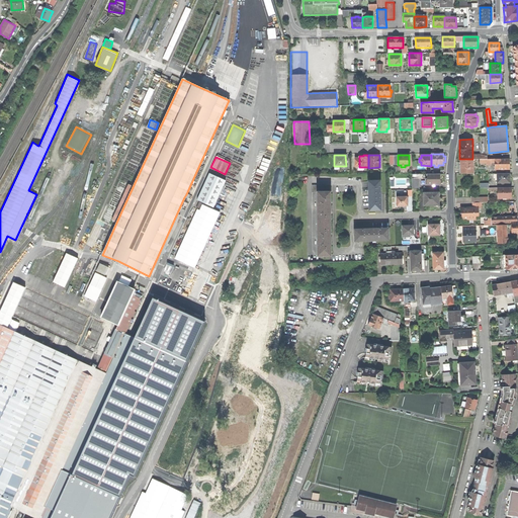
[(472,163),(472,159),(459,159),(460,163),(460,173),(466,173),(471,173),(472,173),(472,163)]
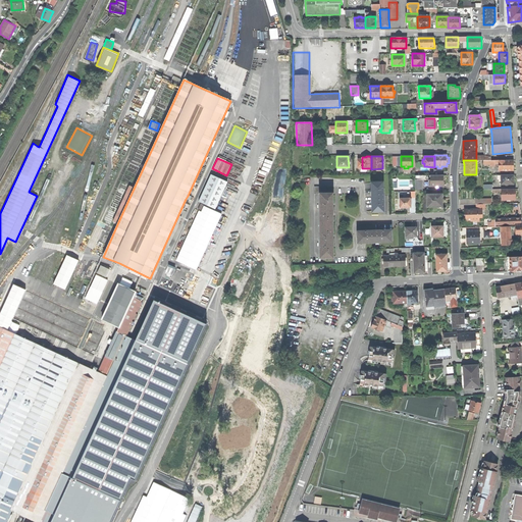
[(499,170),(513,170),(513,165),(513,160),(499,160),(499,164),(499,170)]
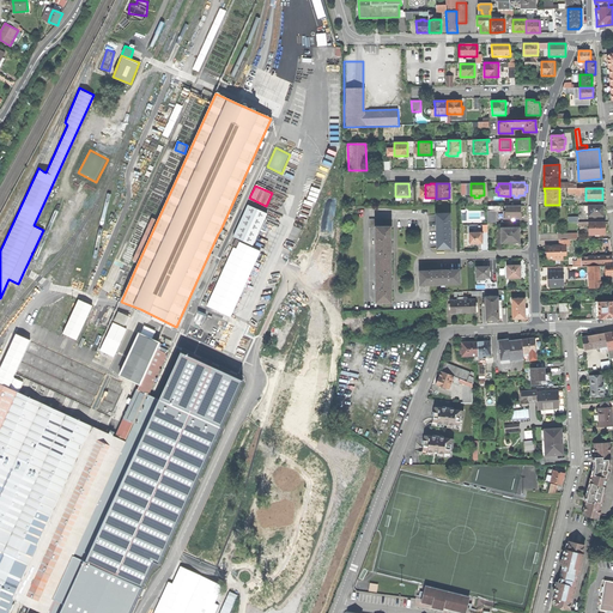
[(593,217),(604,217),(604,211),(604,205),(593,205),(593,217)]
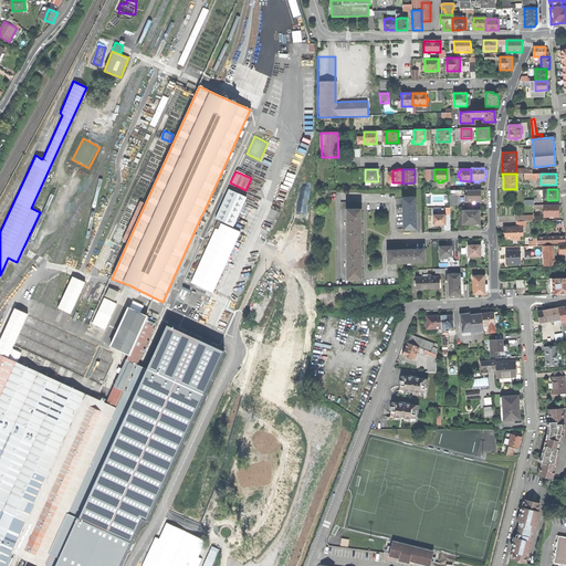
[(216,219),(233,228),(247,198),(229,190),(216,219)]
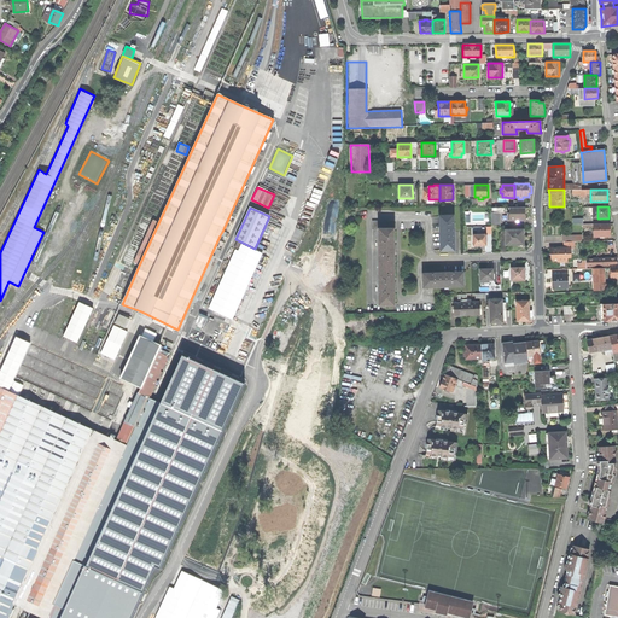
[(508,220),(525,220),(525,214),(525,208),(524,208),(514,208),(509,208),(509,213),(509,215),(508,215),(508,220)]
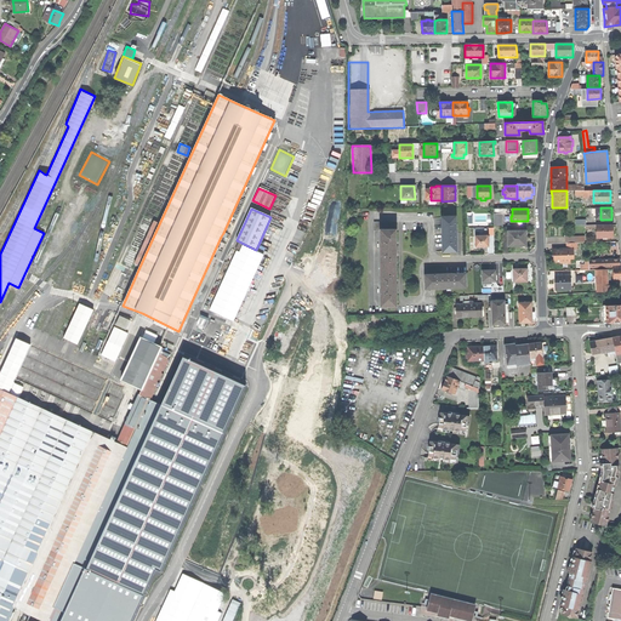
[(559,209),(546,209),(546,215),(546,221),(559,221),(559,211),(559,209)]
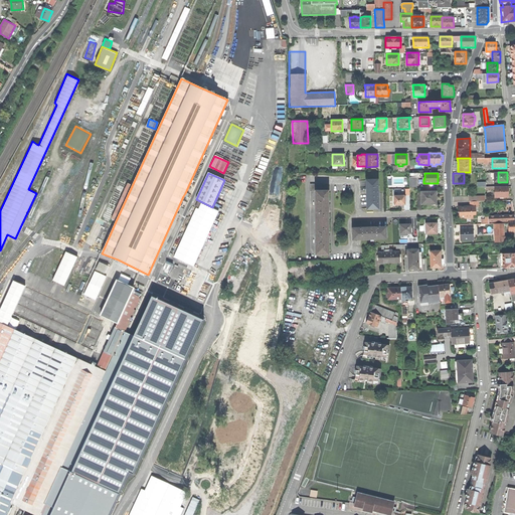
[(367,208),(378,208),(378,206),(377,180),(366,180),(367,208)]
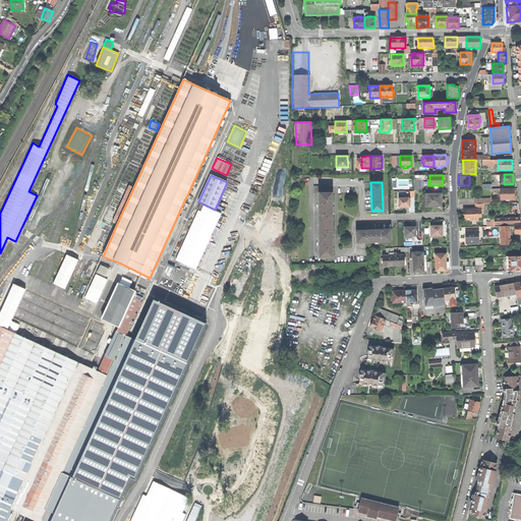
[(129,186),(118,211),(122,213),(133,188),(129,186)]
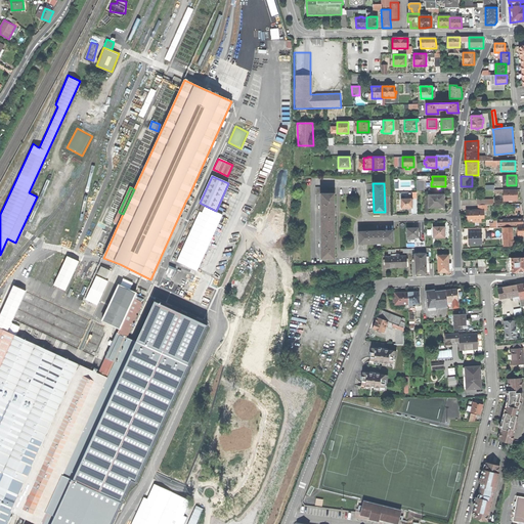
[(504,200),(517,200),(517,194),(517,189),(504,189),(504,192),(504,200)]
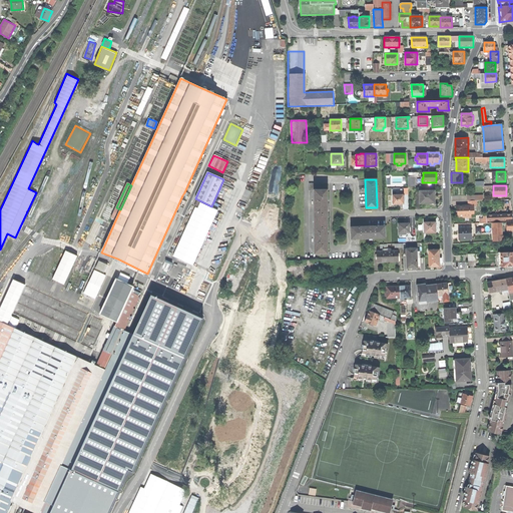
[(313,190),(313,221),(327,221),(327,207),(326,190),(324,190),(313,190)]
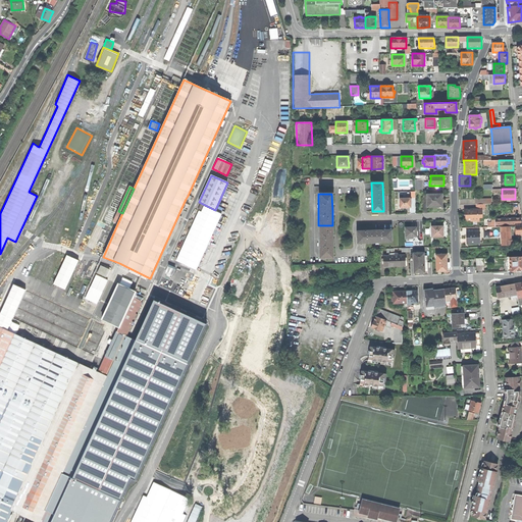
[(441,195),(427,195),(428,206),(433,206),(433,207),(435,207),(437,207),(437,206),(441,206),(441,195)]
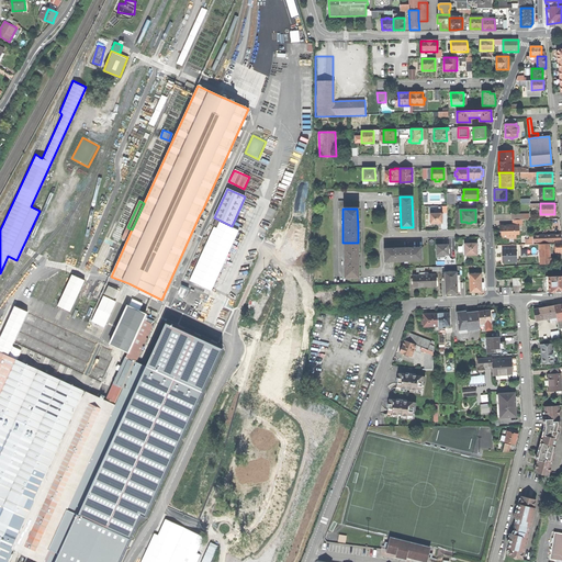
[(436,223),(442,223),(442,214),(430,214),(430,223),(436,223)]
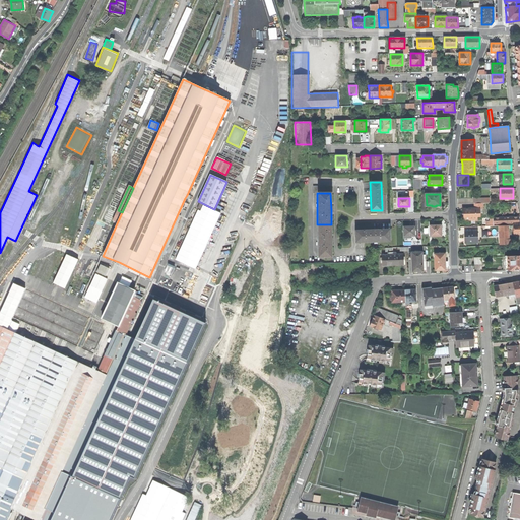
[(483,208),(483,203),(474,203),(474,208),(462,208),(462,211),(462,213),(464,213),(464,219),(470,219),(470,220),(476,219),(476,216),(479,216),(479,208),(483,208)]
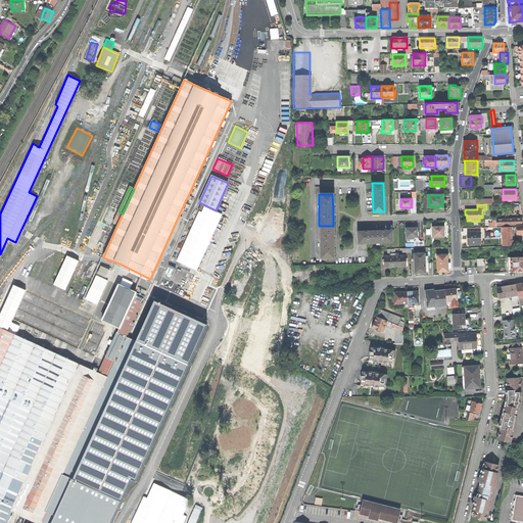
[(113,223),(117,225),(123,214),(119,211),(113,223)]
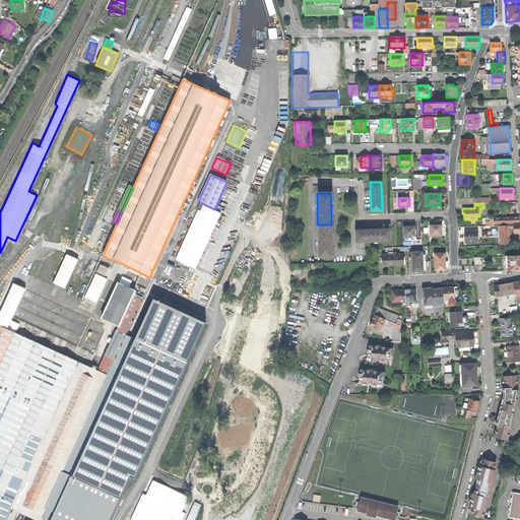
[(176,256),(189,262),(206,226),(192,220),(176,256)]
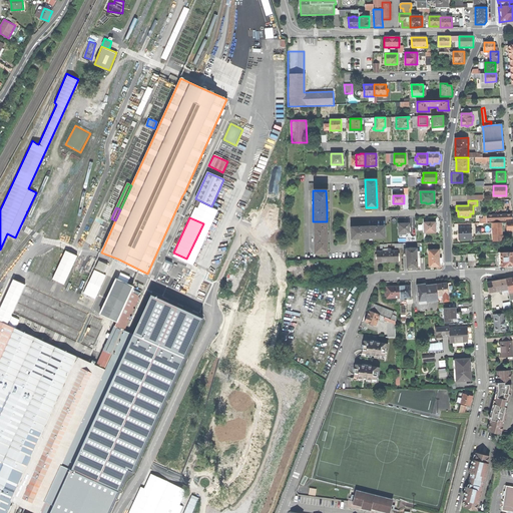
[(313,252),(327,252),(327,235),(327,221),(313,221),(313,252)]
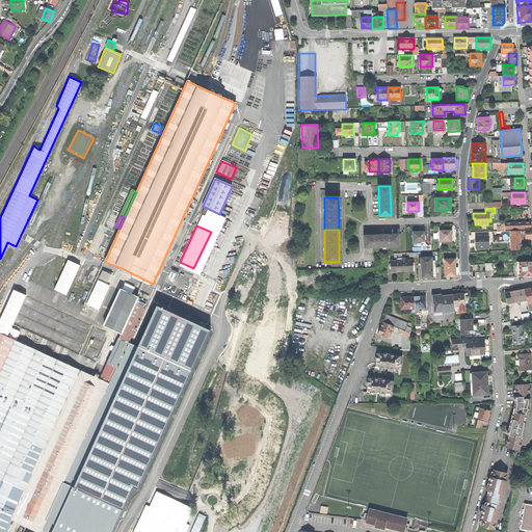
[(445,231),(441,232),(441,241),(451,241),(451,231),(445,231)]
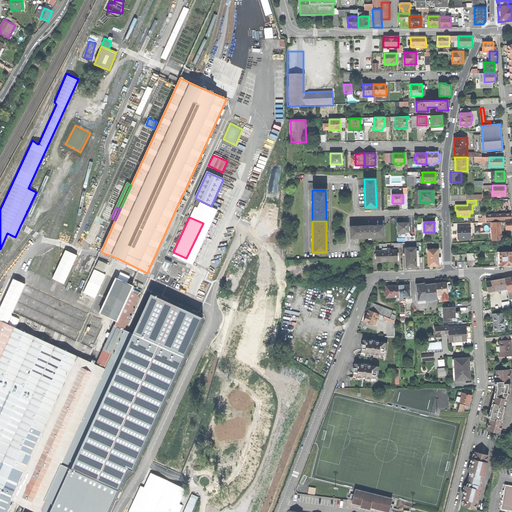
[(492,240),(500,240),(500,235),(500,226),(500,222),(492,222),(492,240)]
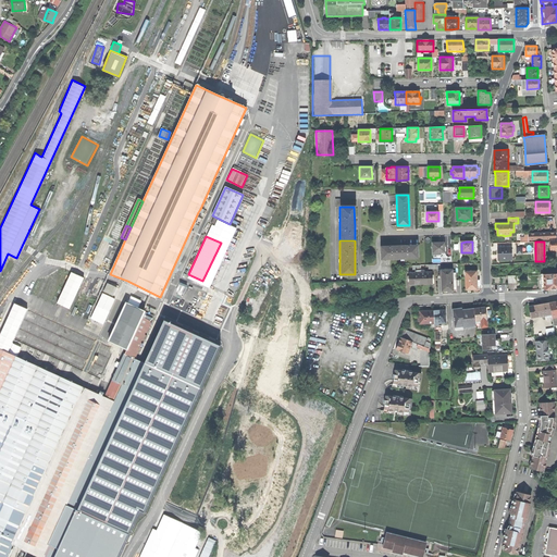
[(438,243),(433,243),(433,254),(433,255),(440,255),(440,252),(444,252),(444,243),(438,243)]
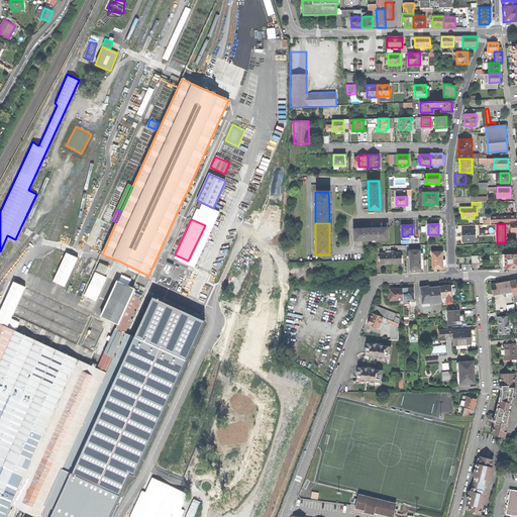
[(388,239),(387,228),(372,228),(353,229),(354,240),(388,239)]
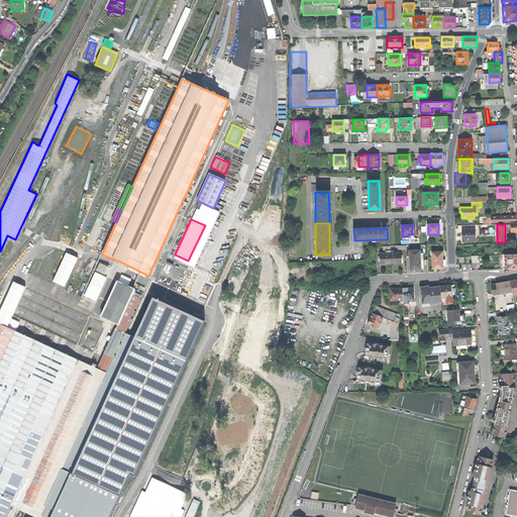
[(475,229),(461,230),(462,235),(462,241),(475,240),(475,229)]
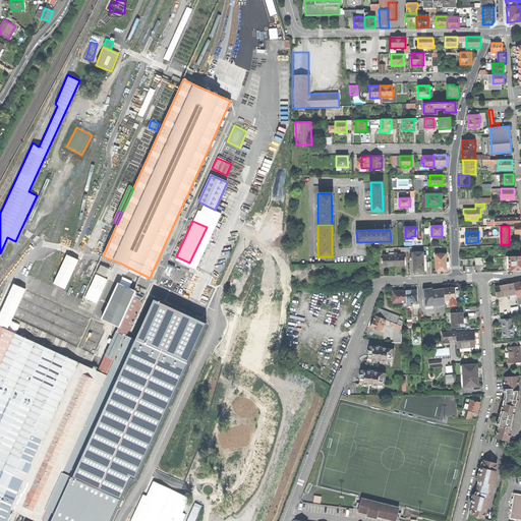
[(413,258),(413,263),(426,262),(426,255),(423,255),(422,252),(413,252),(413,258)]
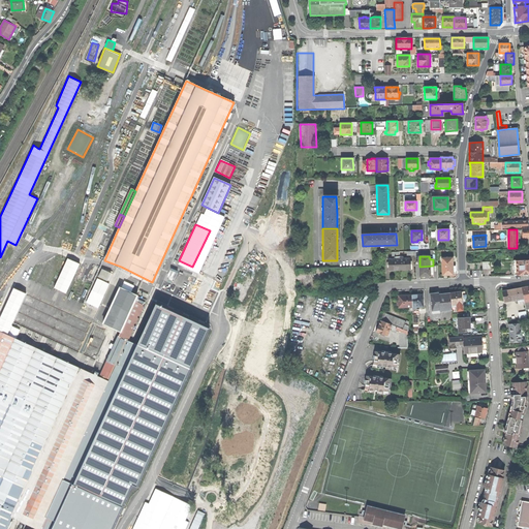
[(394,270),(400,270),(399,257),(396,257),(396,259),(389,259),(389,271),(394,270)]
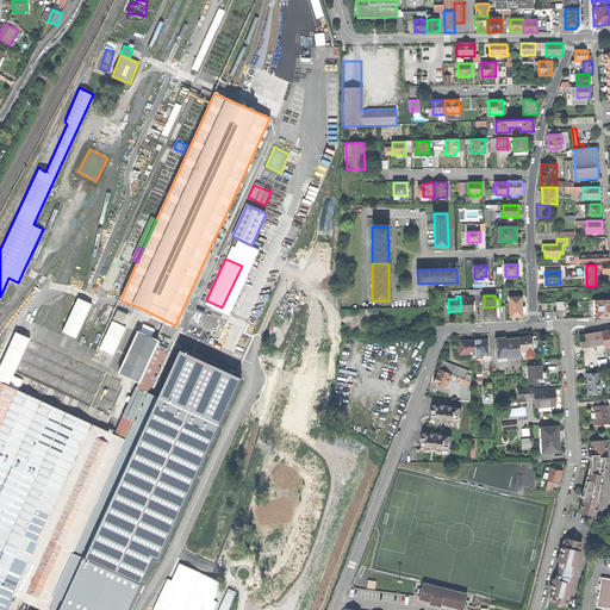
[(465,297),(460,297),(461,311),(467,311),(473,311),(473,298),(465,299),(465,297)]
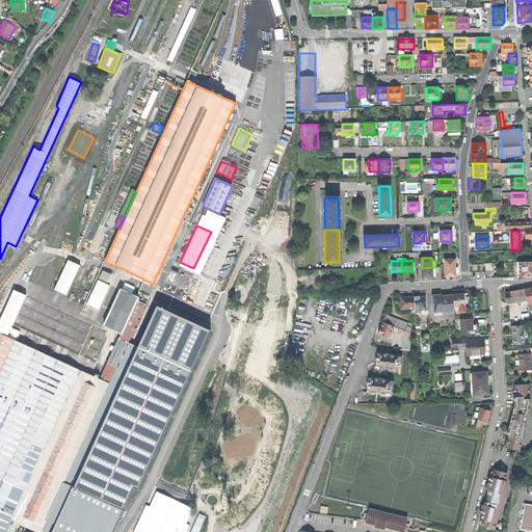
[(527,276),(531,275),(531,261),(516,262),(516,276),(527,276)]
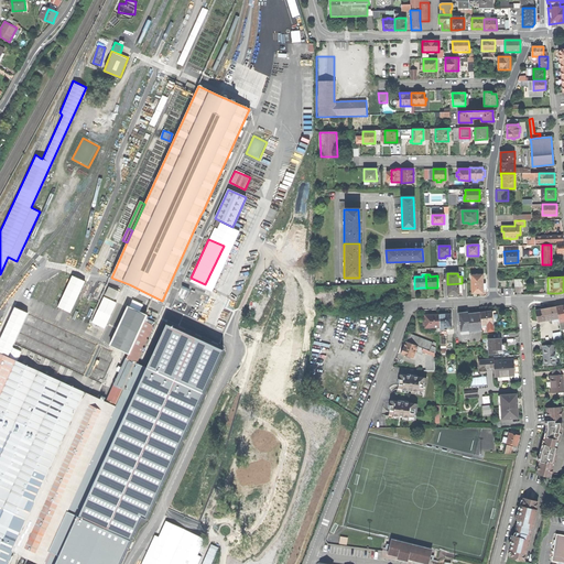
[(477,293),(483,293),(483,289),(483,284),(483,281),(472,281),(472,293),(477,293)]
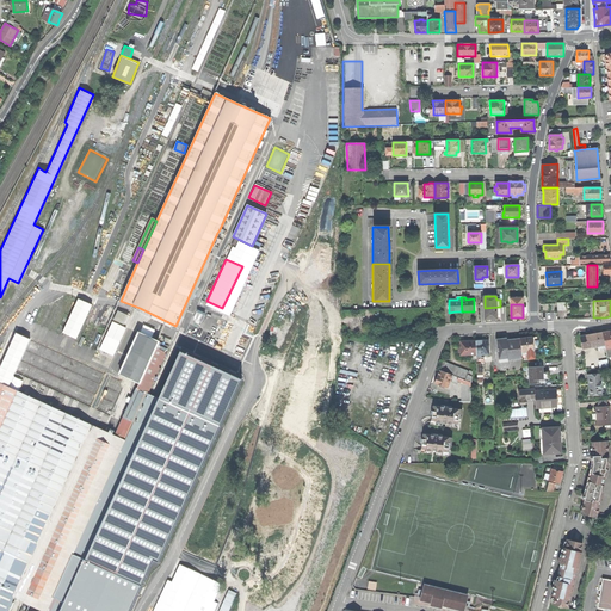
[(485,308),(485,319),(492,319),(497,319),(497,315),(500,315),(500,307),(485,308)]
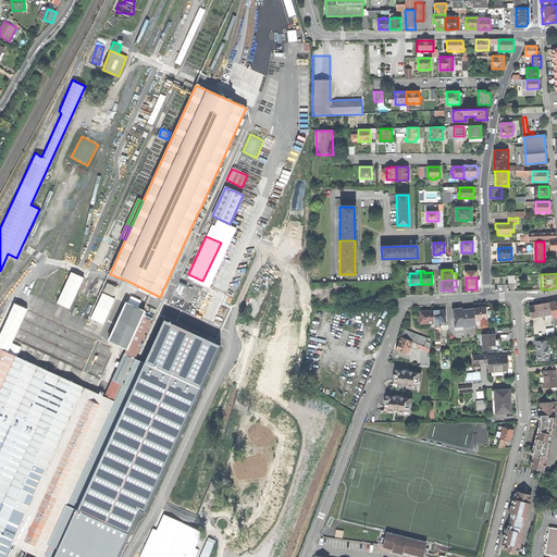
[(103,292),(114,296),(118,286),(107,282),(103,292)]
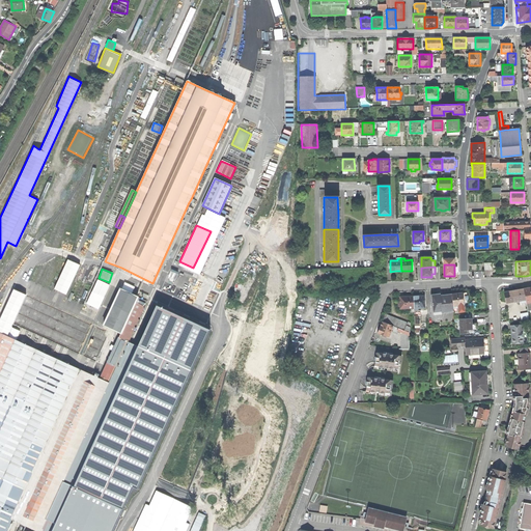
[(99,308),(110,284),(98,278),(86,303),(99,308)]
